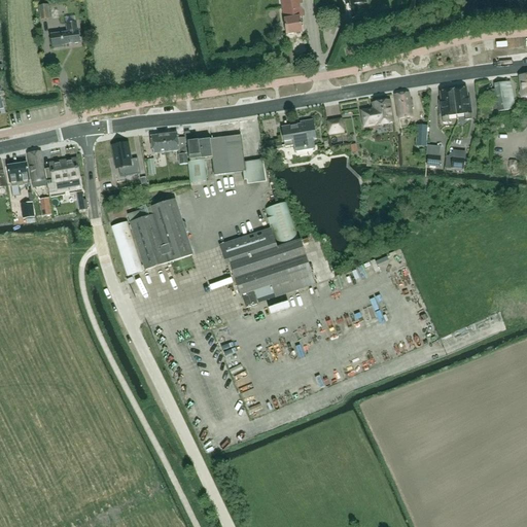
[(300,16),(304,16),(301,0),(280,0),(286,35),(303,32),(300,16)]
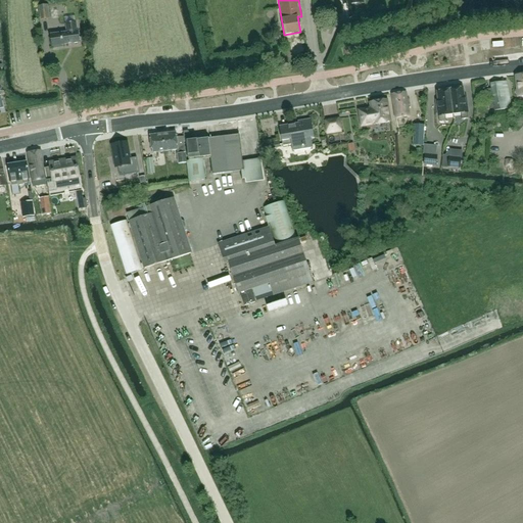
[(50,18),(48,4),(39,6),(41,20),(50,18)]
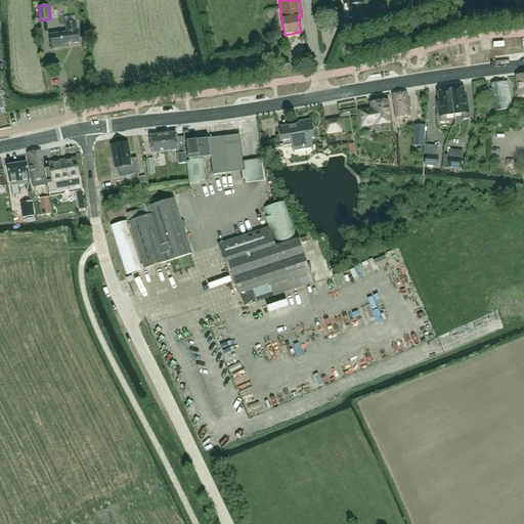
[(62,45),(80,42),(78,31),(77,31),(76,22),(66,24),(67,32),(50,35),(51,46),(53,46),(53,48),(62,47),(62,45)]
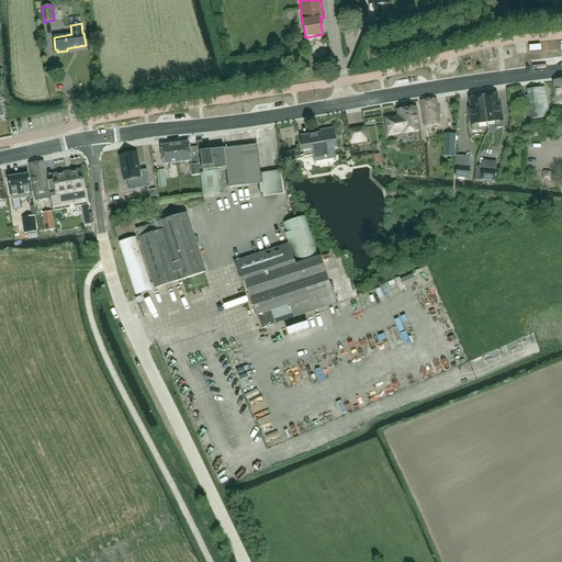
[(528,90),(530,107),(541,105),(546,104),(543,89),(528,90)]
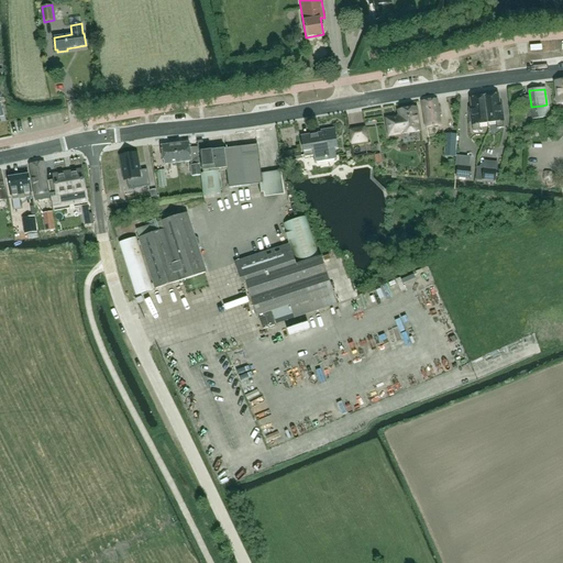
[(484,96),(487,123),(496,122),(497,129),(504,128),(503,121),(504,121),(501,103),(499,103),(498,95),(484,96)]
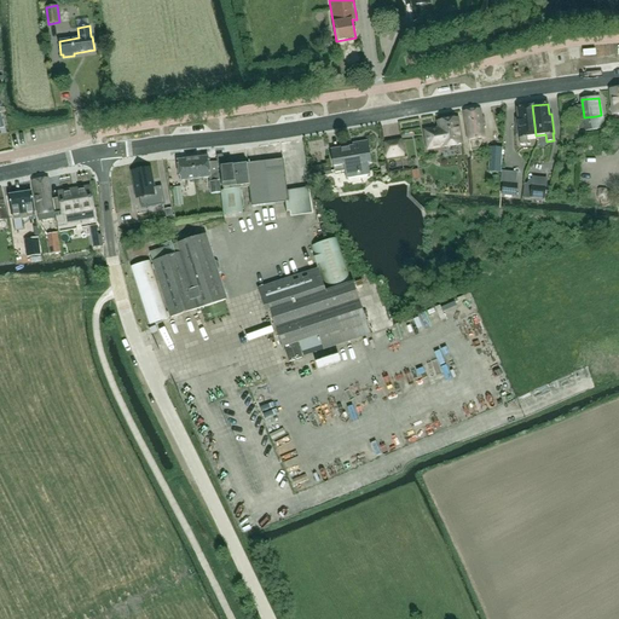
[(536,136),(532,105),(531,105),(531,106),(516,108),(519,126),(516,127),(518,138),(519,137),(520,144),(527,144),(526,137),(536,136)]
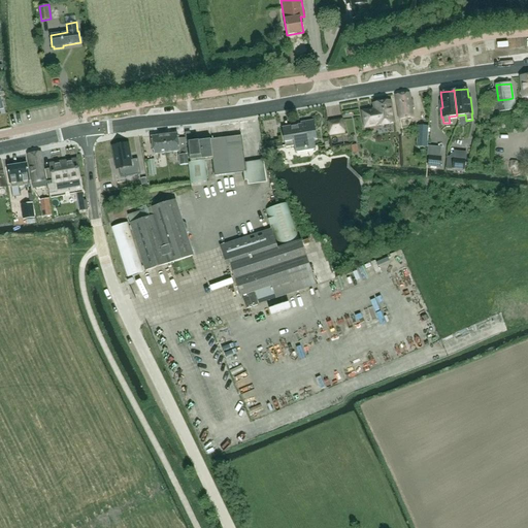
[(399,119),(414,117),(409,93),(395,95),(399,119)]
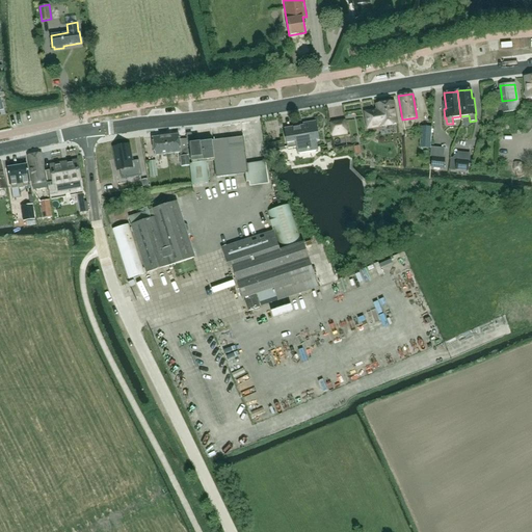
[(512,100),(502,101),(501,101),(502,107),(503,113),(513,112),(512,104),(512,100)]
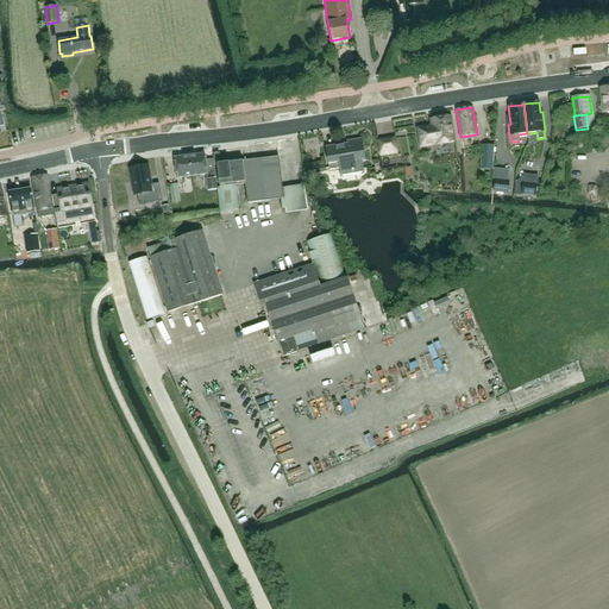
[(451,115),(431,119),(432,125),(418,129),(420,146),(434,144),(434,145),(454,142),(451,115)]
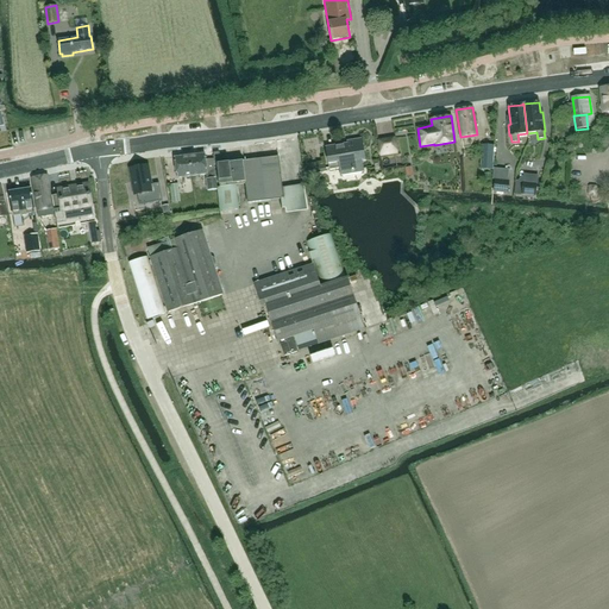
[(362,161),(365,161),(362,138),(351,140),(351,143),(325,146),(330,170),(339,169),(340,176),(363,171),(362,161)]
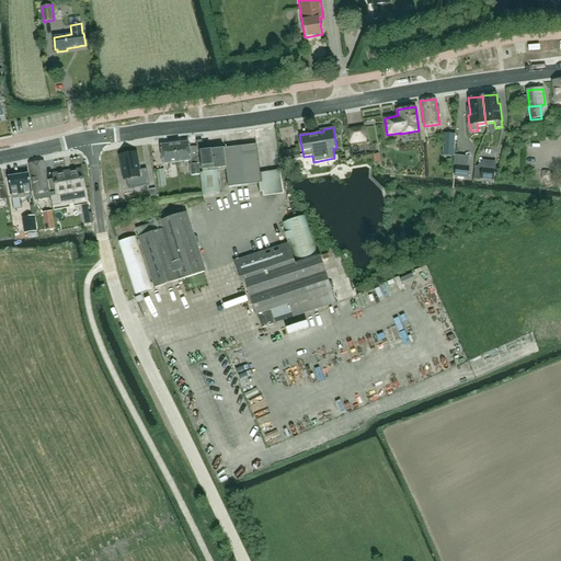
[(356,128),(347,129),(350,144),(358,142),(356,128)]
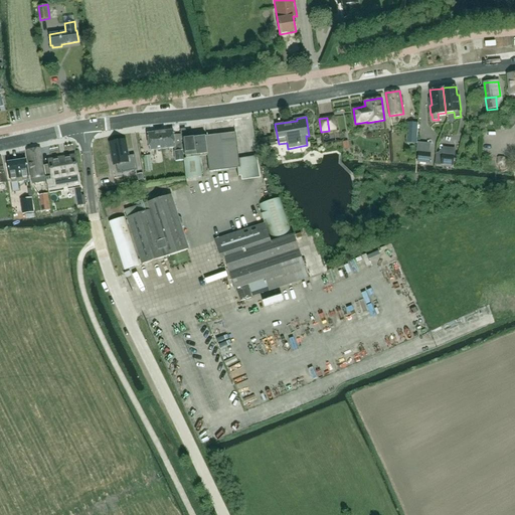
[(417,123),(407,123),(407,143),(418,143),(417,123)]
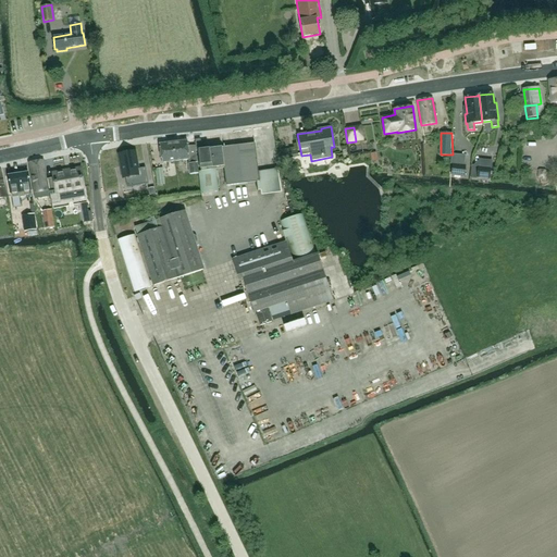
[(200,139),(195,139),(195,145),(196,150),(199,150),(201,170),(224,166),(224,169),(226,181),(226,185),(244,183),(251,182),(259,182),(280,178),(277,170),(277,169),(258,171),(255,143),(205,149),(203,141),(201,143),(200,139)]
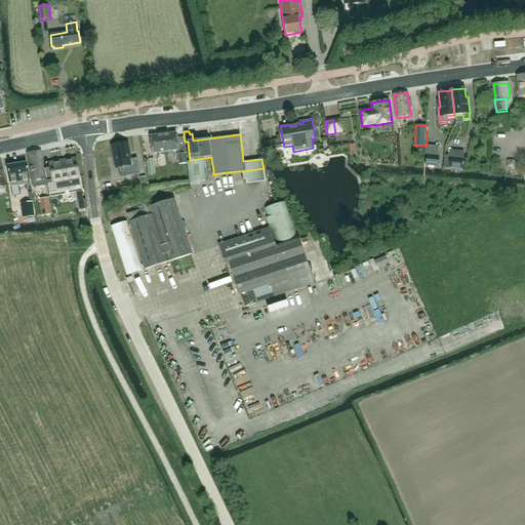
[(176,132),(163,134),(165,152),(177,151),(179,164),(188,163),(185,142),(184,136),(177,137),(176,132)]
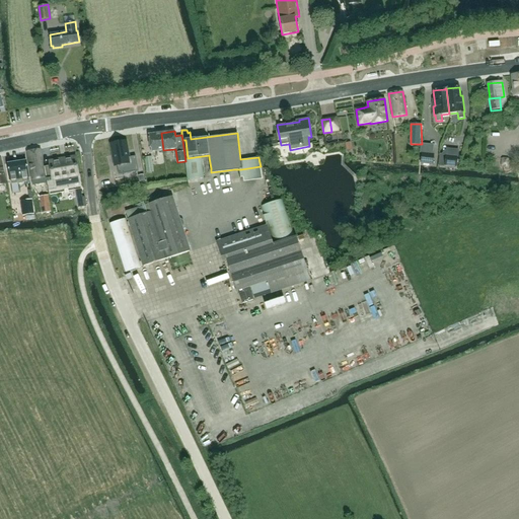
[(161,133),(149,134),(151,151),(163,150),(161,133)]
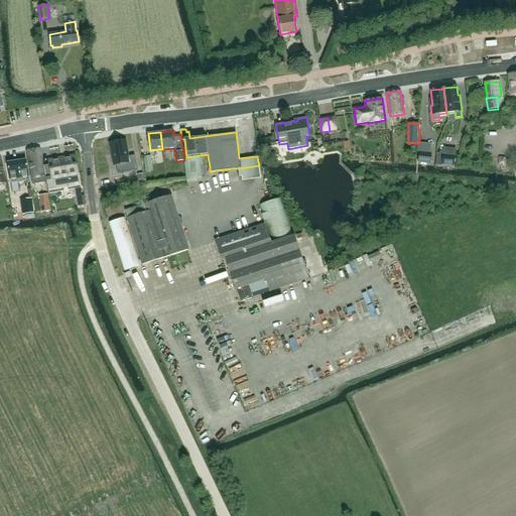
[(125,140),(110,143),(114,164),(116,164),(118,174),(137,170),(135,155),(128,157),(125,140)]
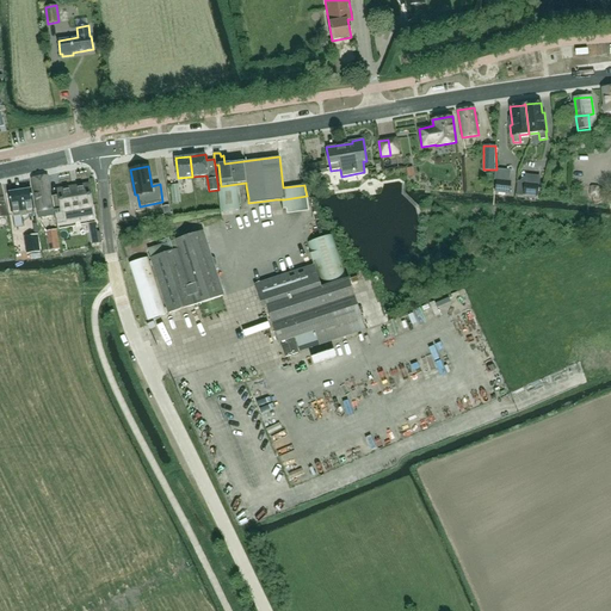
[(327,173),(327,167),(307,171),(310,187),(316,186),(314,174),(327,173)]
